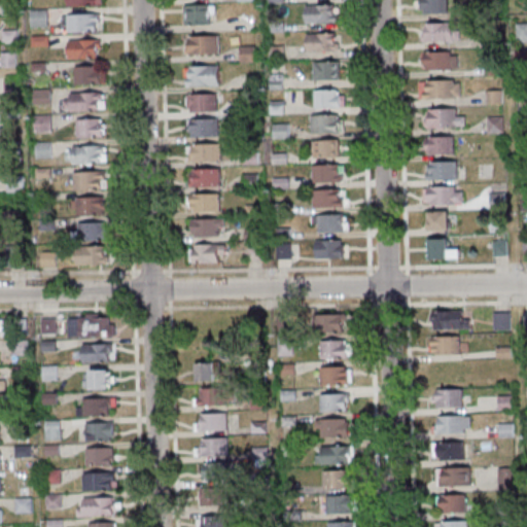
[(421,0),(421,12),(450,12),(450,0),(421,0)]
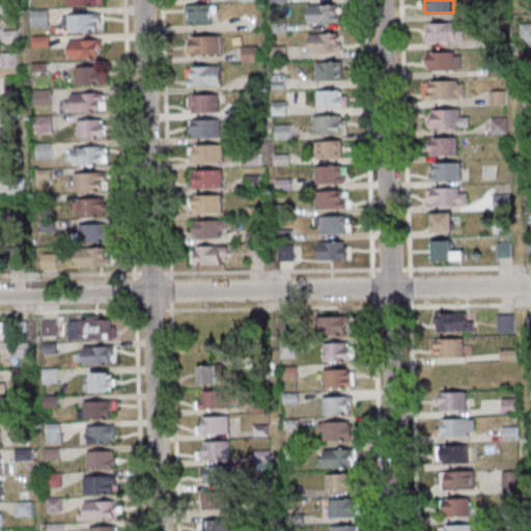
[(187,4),(187,24),(218,24),(218,4),(187,4)]
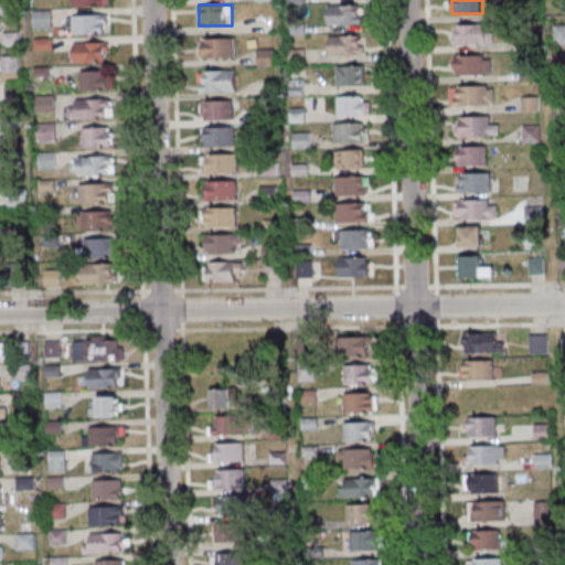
[(328,6),(328,23),(363,23),(363,6),(328,6)]
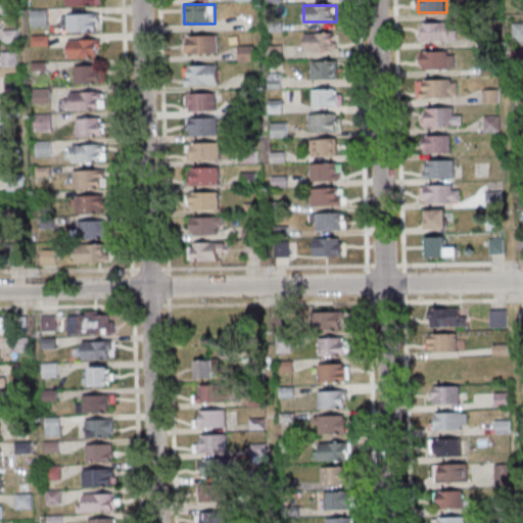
[(33,25),(47,25),(47,10),(33,10),(33,25)]
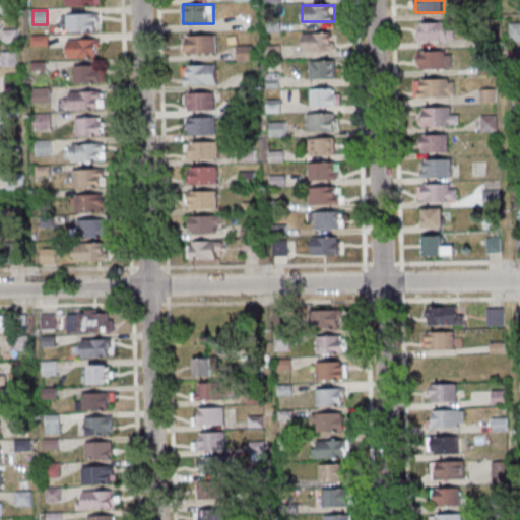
[(101,29),(101,13),(71,13),(71,29),(101,29)]
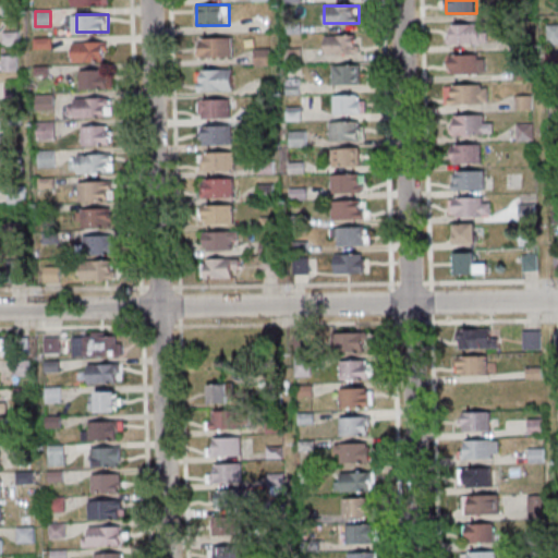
[(449,24),(449,44),(486,45),(486,24),(449,24)]
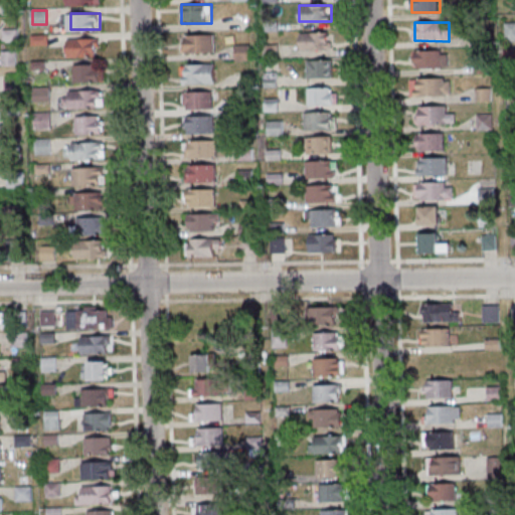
[(333,49),(333,32),(301,32),(301,49),(333,49)]
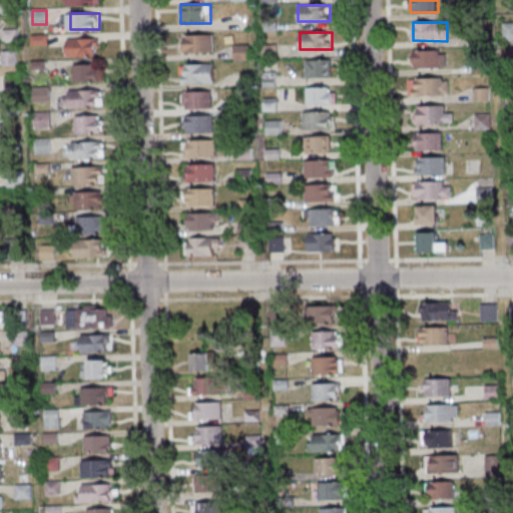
[(181,34),(181,52),(215,52),(215,34),(181,34)]
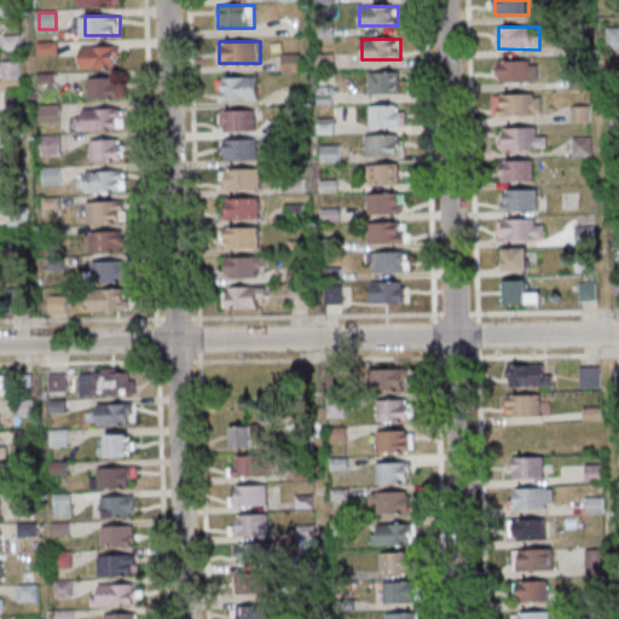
[(120,46),(80,46),(80,68),(120,68),(120,46)]
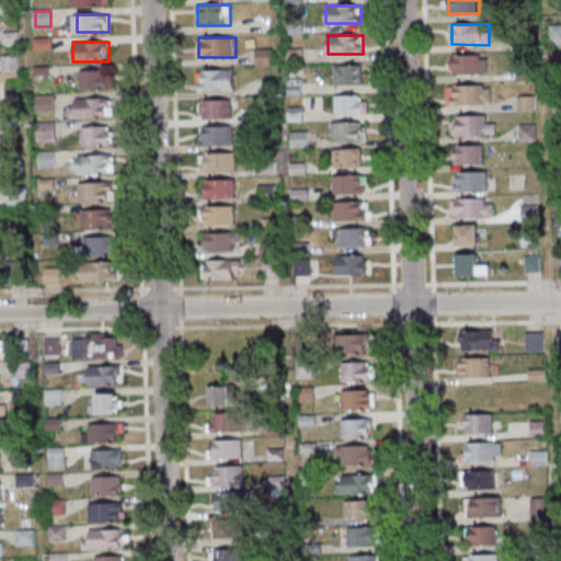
[(490,55),(451,55),(451,73),(490,73),(490,55)]
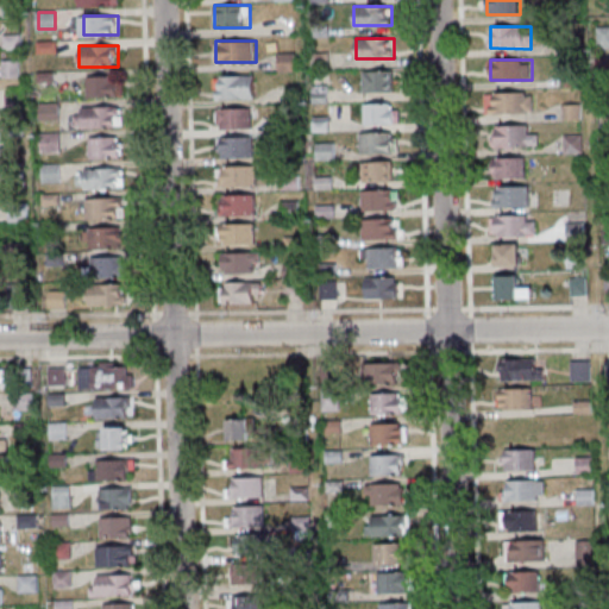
[(396,70),(364,70),(364,92),(396,92),(396,70)]
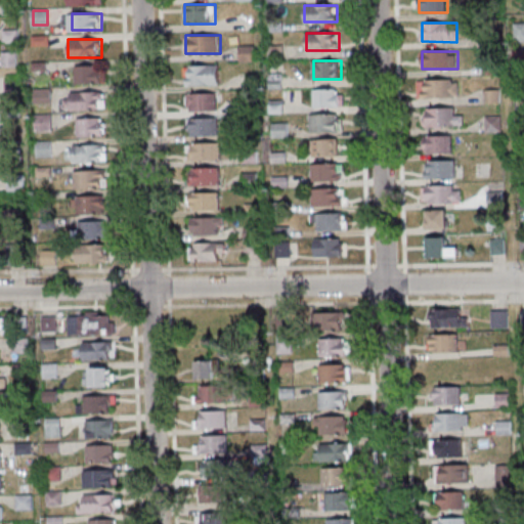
[(222,85),(222,64),(185,64),(185,85),(222,85)]
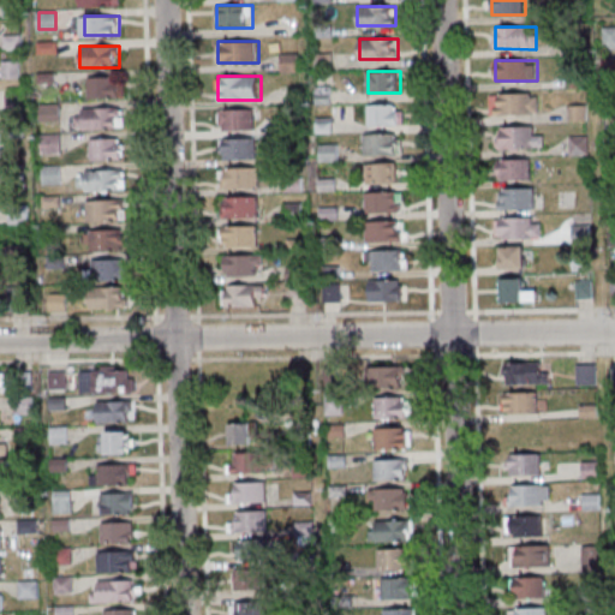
[(88,97),(123,97),(123,77),(88,77),(88,97)]
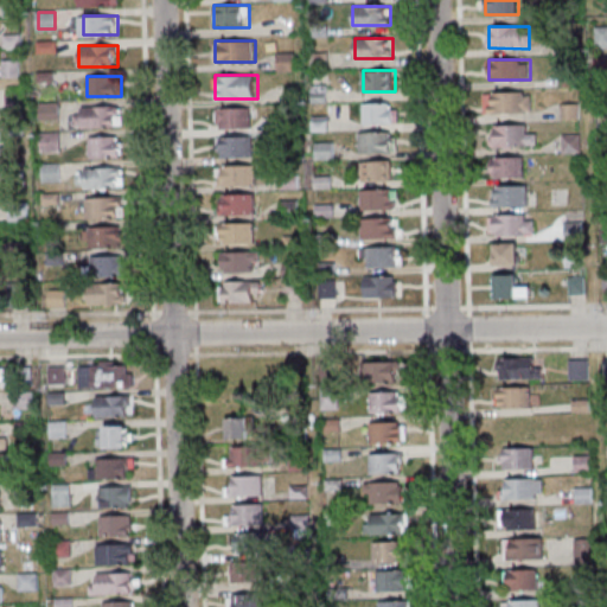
[(484,91),(484,112),(531,112),(531,91),(484,91)]
